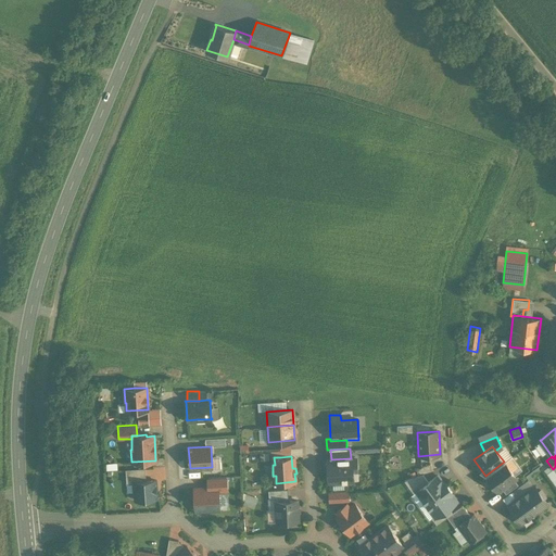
[(331,459),(327,459),(328,481),(328,482),(329,482),(329,481),(342,481),(353,481),(352,470),(356,470),(356,458),(351,458),(331,459)]
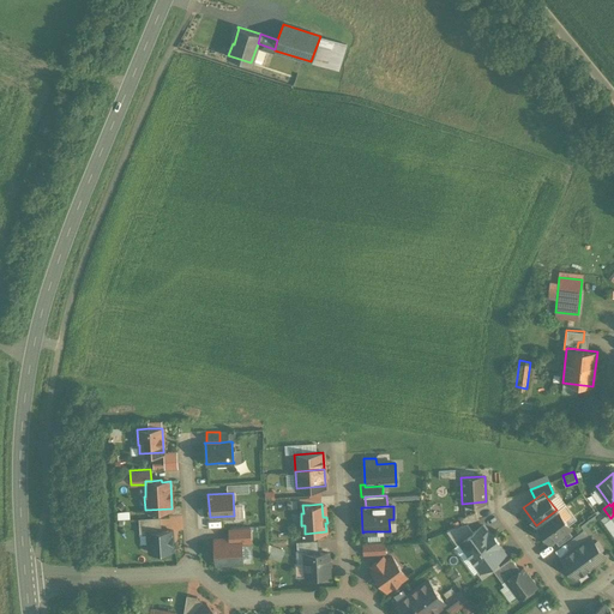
[(557,510),(536,525),(549,542),(554,540),(567,529),(570,528),(557,510)]
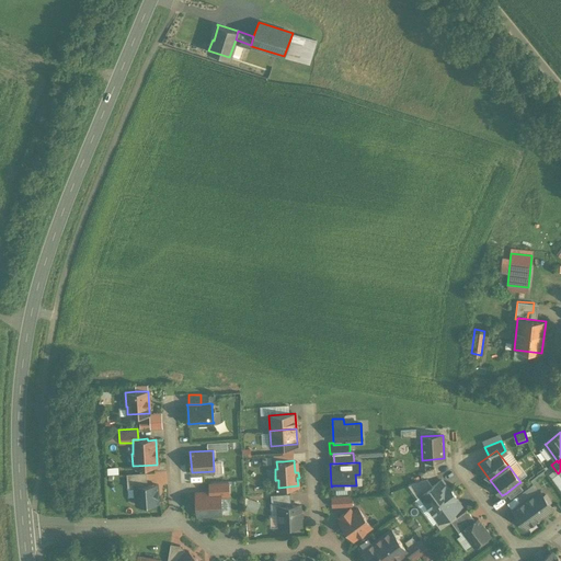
[(434,468),(420,473),(422,479),(426,478),(436,474),(434,468)]
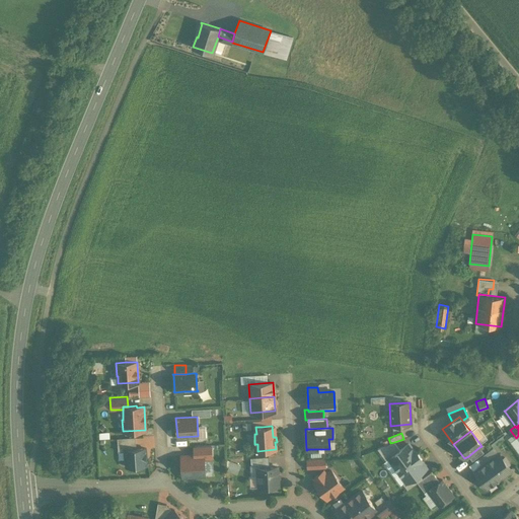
[(135,436),(117,438),(118,450),(124,450),(124,449),(136,448),(135,436)]
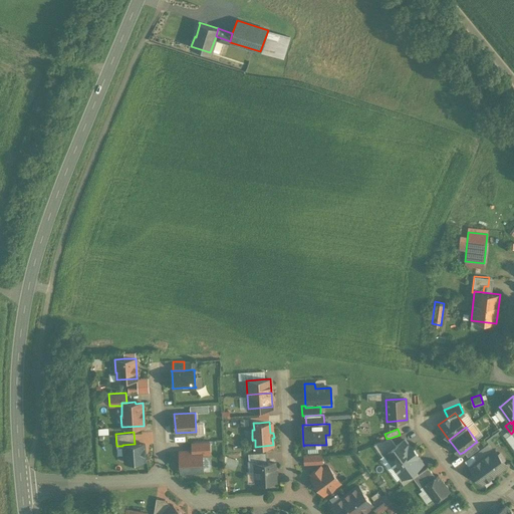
[(387,439),(373,444),(382,456),(386,454),(384,453),(396,445),(391,438),(387,439)]
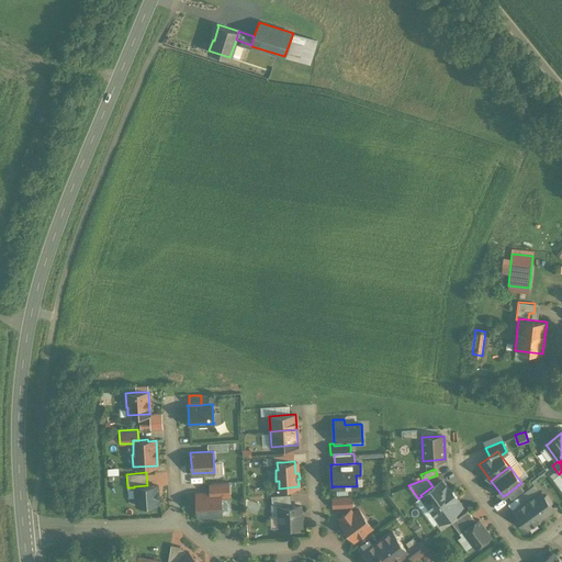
[(229,495),(228,481),(210,482),(211,492),(220,492),(221,495),(229,495)]
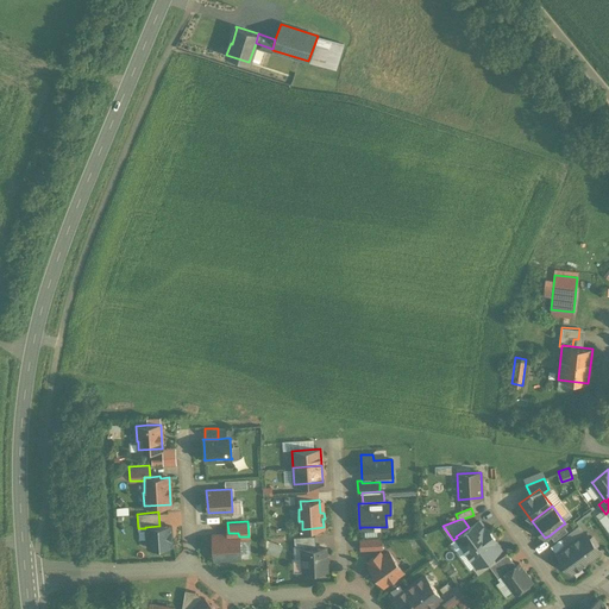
[(469,527),(456,537),(457,538),(466,551),(490,534),(487,528),(485,529),(478,521),(469,527)]
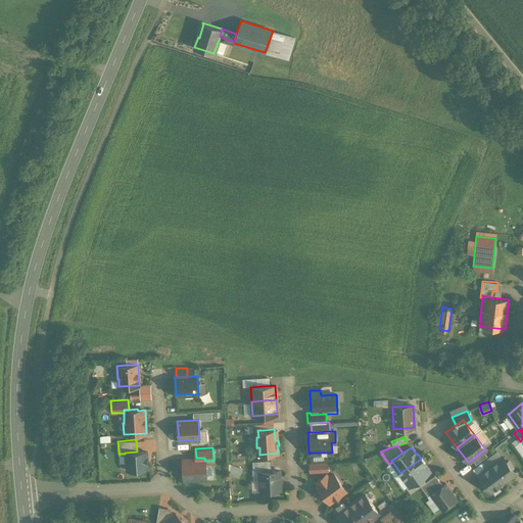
[(483,450),(472,460),(475,464),(487,456),(483,450)]
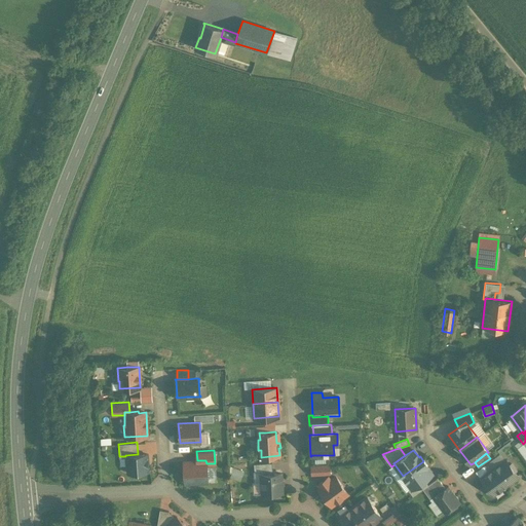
[(138,454),(125,455),(125,456),(126,464),(127,464),(127,473),(148,471),(147,461),(148,460),(148,454),(138,454)]
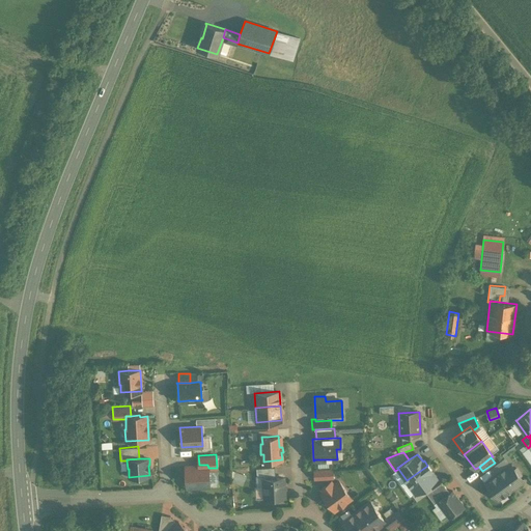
[(510,464),(484,482),(497,499),(523,480),(519,475),(521,474),(515,468),(514,469),(510,464)]
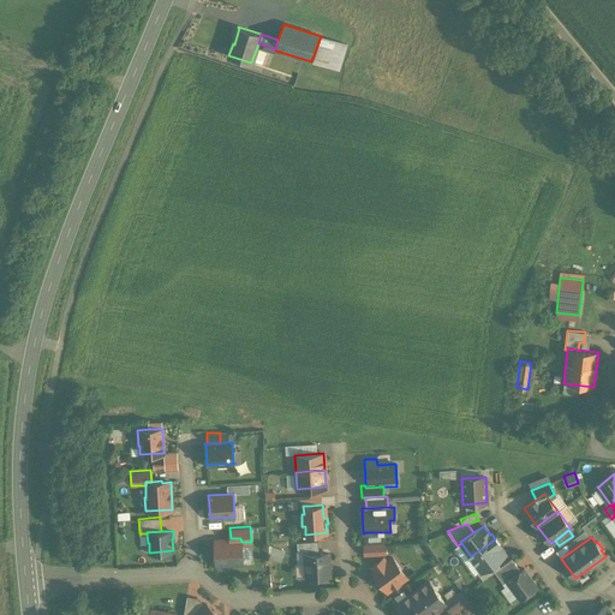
[(231,538),(215,539),(216,565),(243,562),(242,542),(240,538),(231,538)]
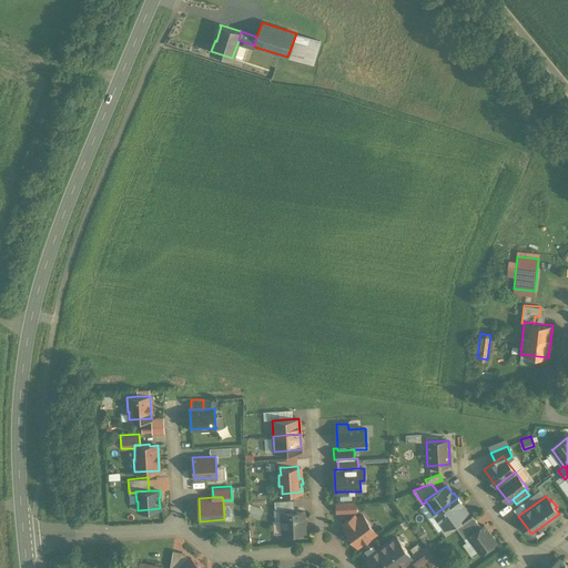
[(457,498),(435,514),(445,526),(445,527),(457,518),(465,511),(459,504),(462,503),(457,498)]
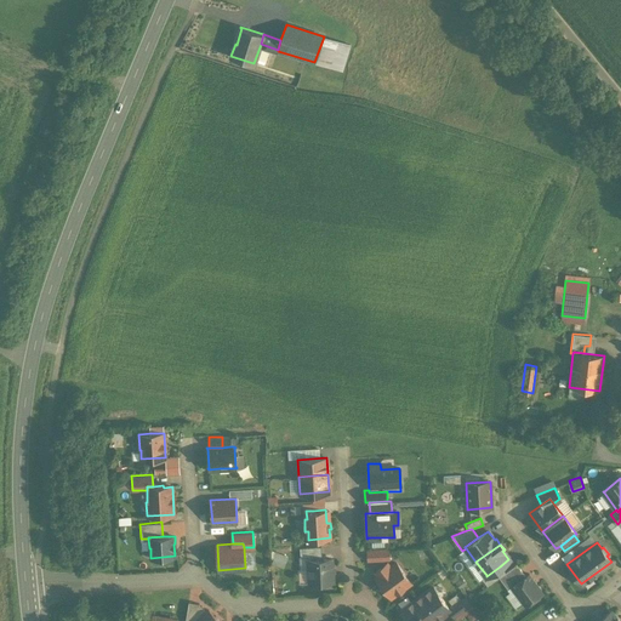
[(322,559),(322,546),(300,547),(300,557),(308,556),(308,560),(322,559)]
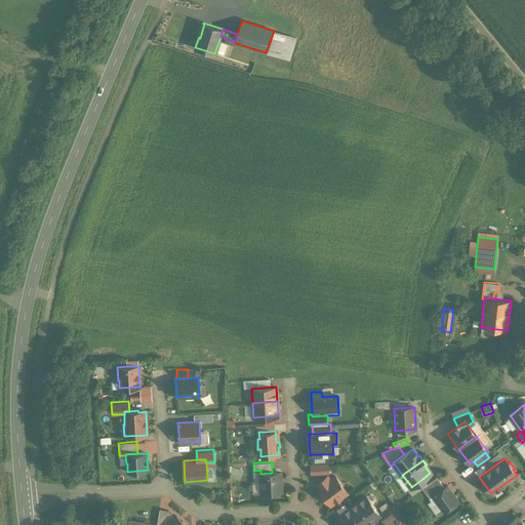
[(328,462),(311,463),(312,474),(328,473),(328,462)]
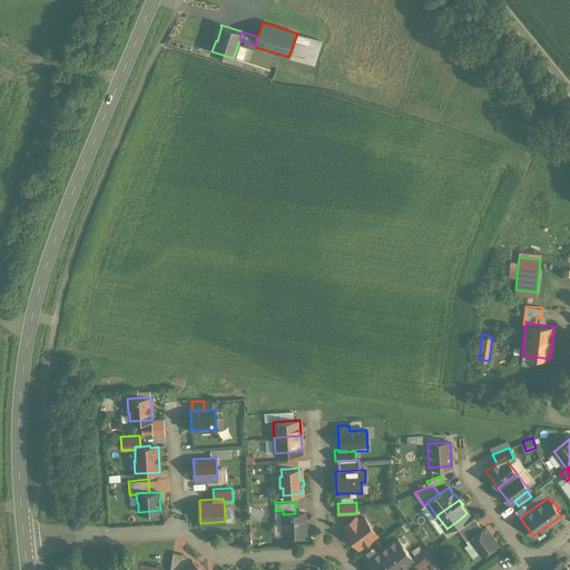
[(248,516),(261,520),(265,509),(253,504),(248,516)]
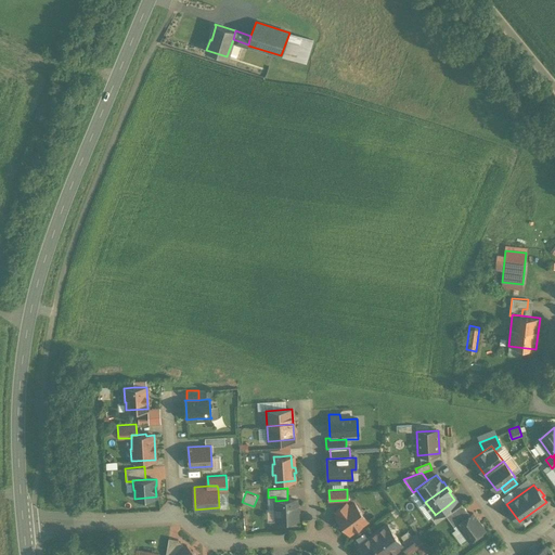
[(287,500),(275,501),(276,520),(297,519),(297,513),(298,511),(298,507),(297,506),(296,499),(287,500)]
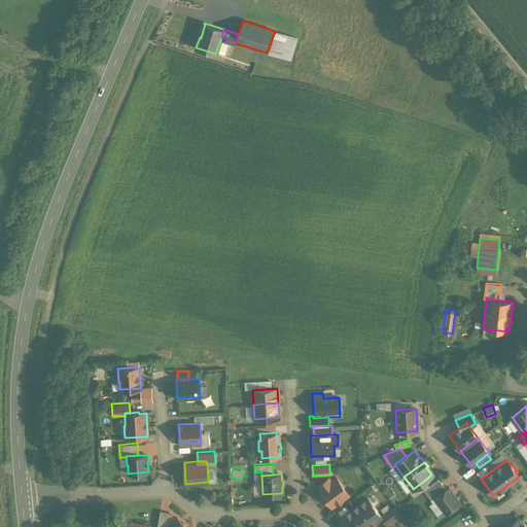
[(336,477),(330,481),(327,478),(319,484),(324,491),(322,493),(331,505),(348,493),(336,477)]
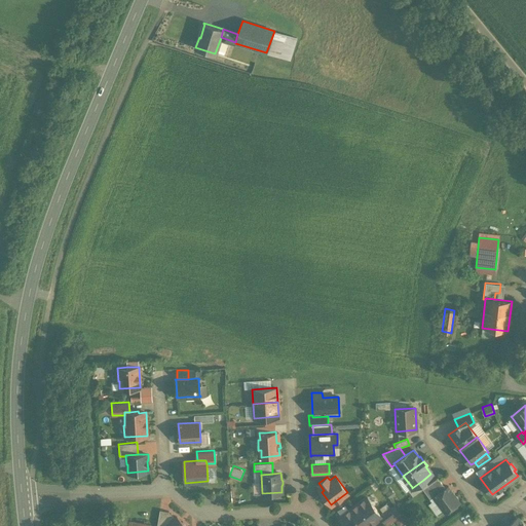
[(427,485),(422,488),(429,499),(433,497),(433,496),(445,488),(438,478),(427,485)]
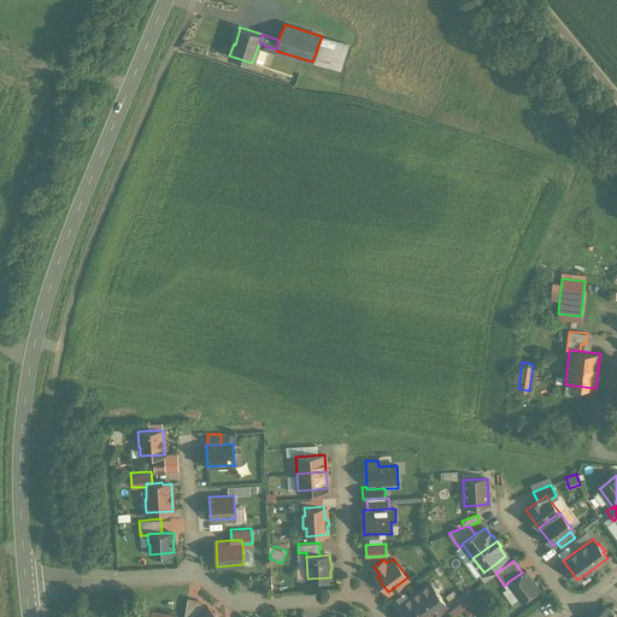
[(497,563),(483,573),(483,571),(479,575),(485,582),(495,573),(501,569),(497,563)]
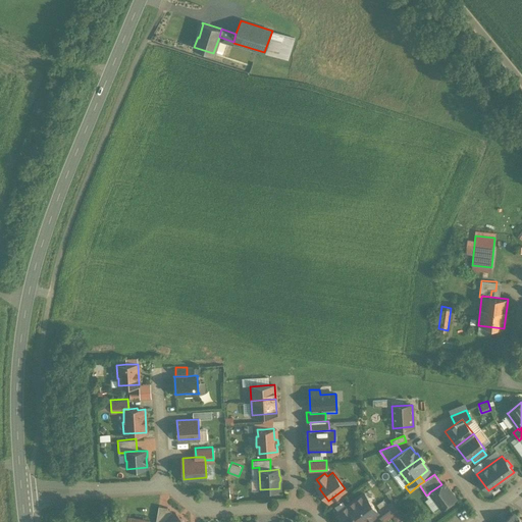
[(457,499),(445,482),(441,484),(429,492),(429,493),(441,510),(457,499)]
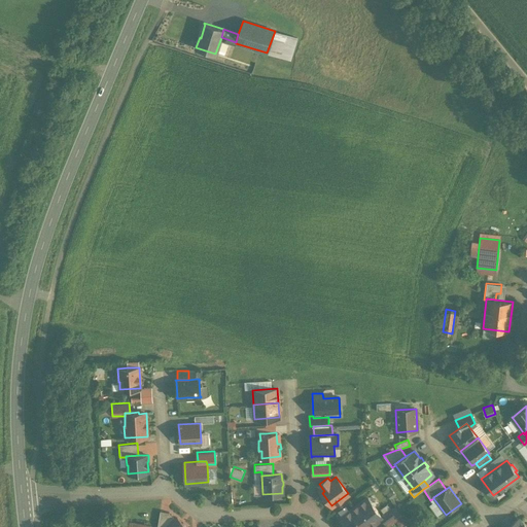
[(367,497),(340,518),(346,526),(367,526),(381,518),(382,517),(381,516),(367,497)]
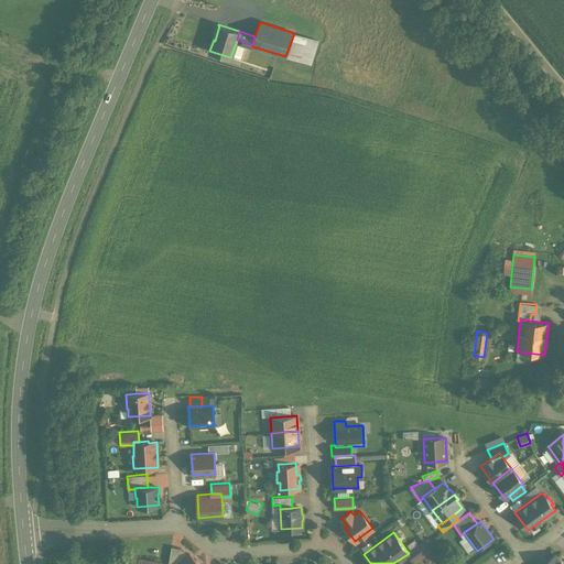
[(423,553),(418,545),(408,552),(409,553),(408,554),(412,561),(423,553)]
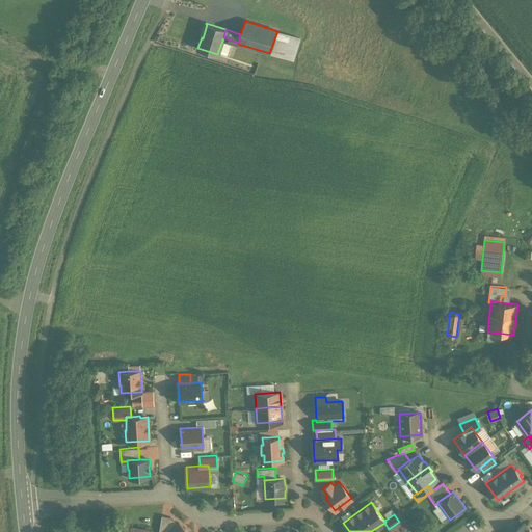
[(170,516),(161,515),(158,531),(168,531),(177,524),(170,517),(170,516)]
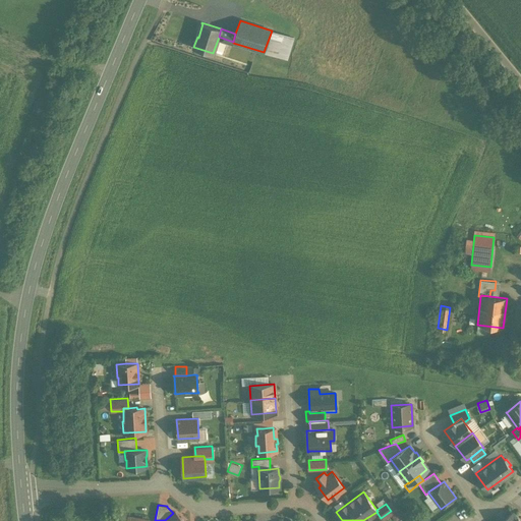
[(185,520),(175,511),(173,513),(165,520),(185,520)]
